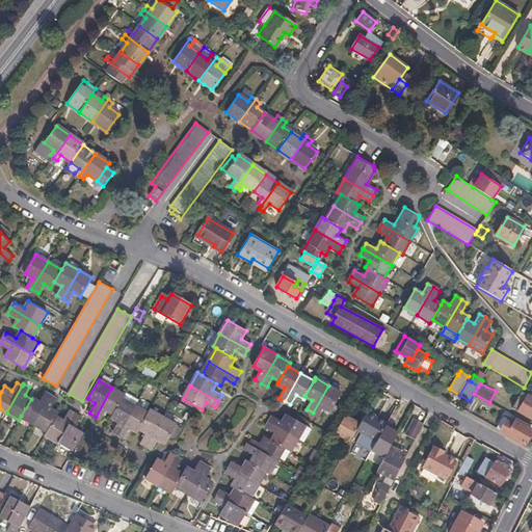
[(328,386),(313,413),(319,417),(324,407),(331,411),(342,393),(328,386)]
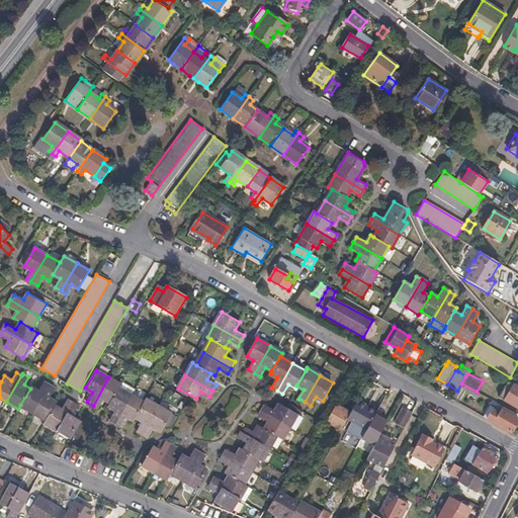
[(104,399),(110,403),(120,384),(108,377),(93,406),(98,409),(104,399)]
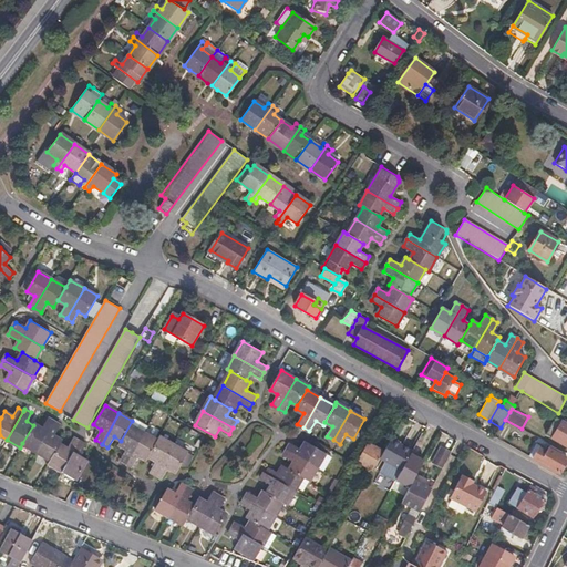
[(22,443),(38,452),(55,422),(48,418),(42,429),(34,423),(33,425),(22,443)]
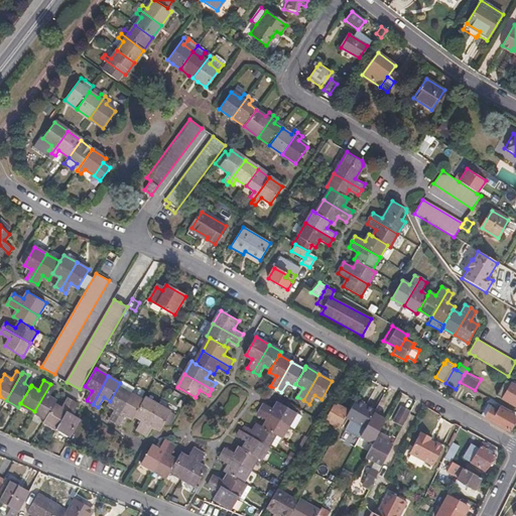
[(110,417),(117,421),(132,393),(135,388),(122,381),(120,383),(110,401),(109,404),(116,408),(110,417)]
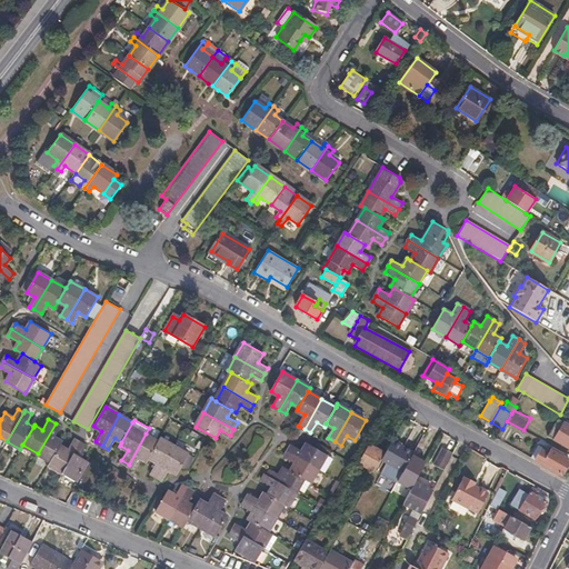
[(568,426),(558,420),(549,436),(568,447),(568,426)]
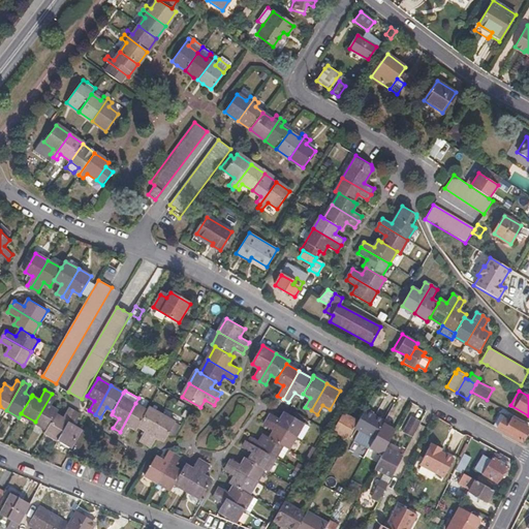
[(35,422),(48,429),(56,414),(58,410),(51,406),(56,397),(52,394),(35,422)]
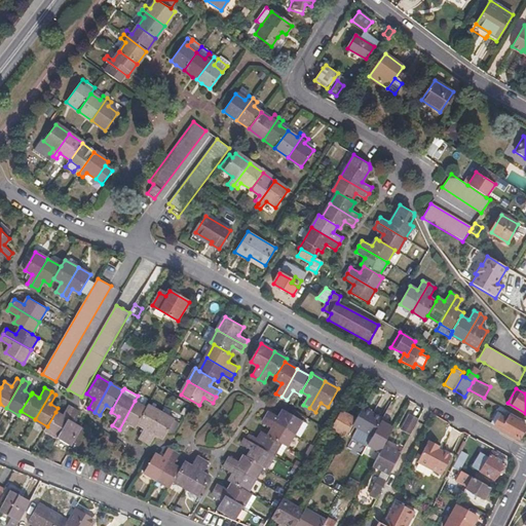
[(136,426),(138,423),(146,408),(135,401),(119,429),(124,433),(129,423),(136,426)]
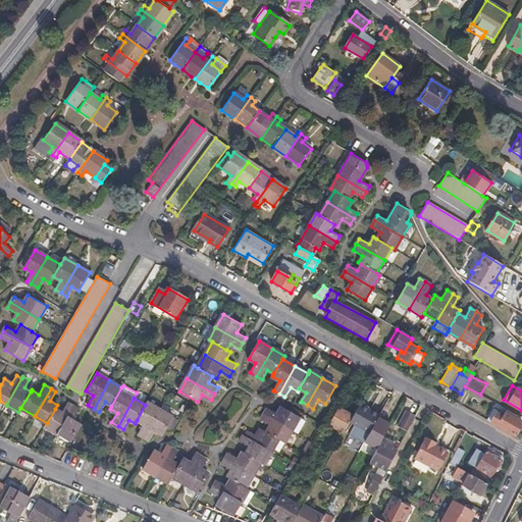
[(139,433),(144,437),(160,410),(147,402),(145,405),(137,420),(144,424),(139,433)]
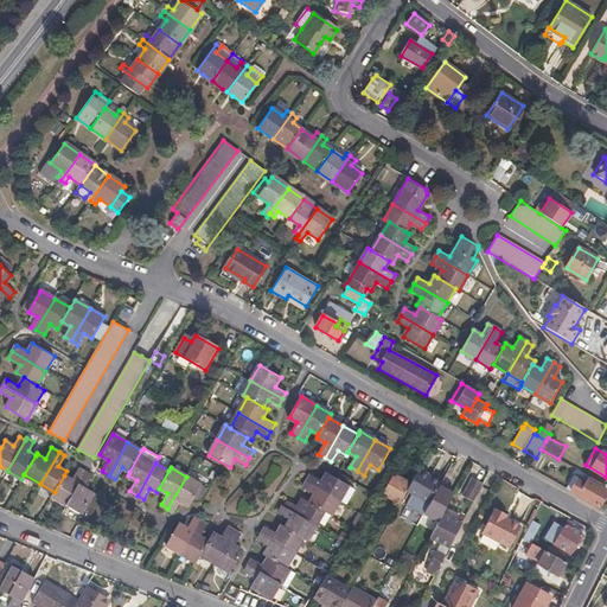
[(52,496),(66,505),(85,472),(78,468),(72,479),(64,475),(55,492),(52,496)]
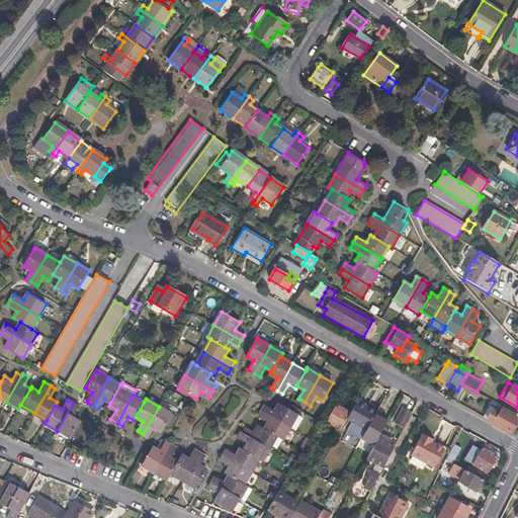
[(376,413),(378,411),(358,400),(352,412),(348,418),(354,421),(368,429),(376,413)]
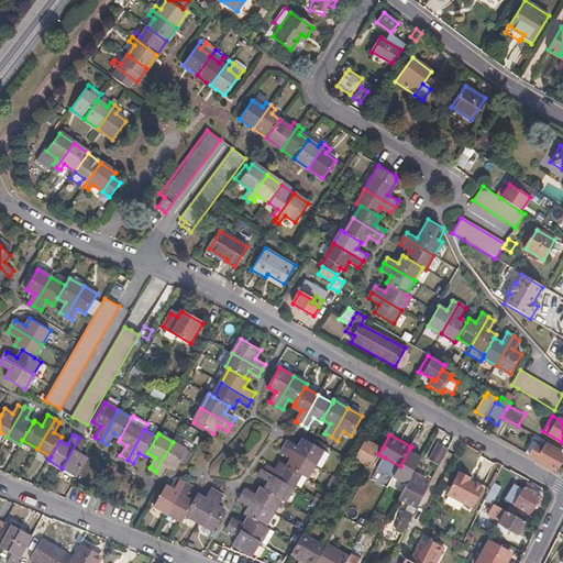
[(79,438),(62,468),(76,476),(87,456),(80,452),(86,442),(79,438)]
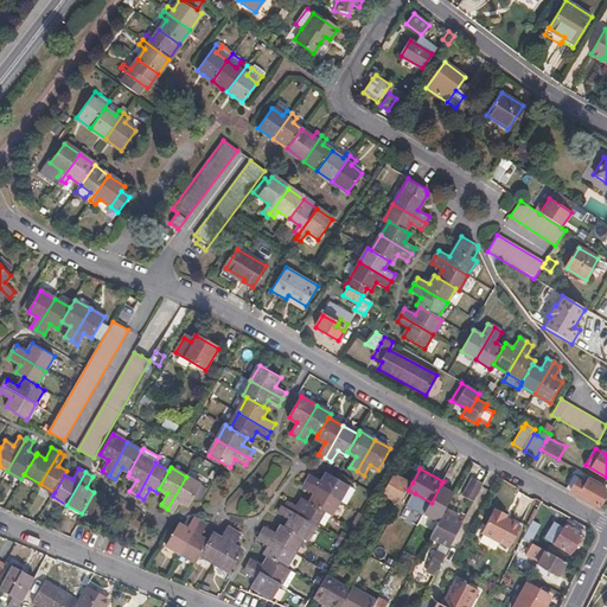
[(312,474),(308,481),(340,500),(340,499),(349,485),(327,473),(323,481),(312,474)]
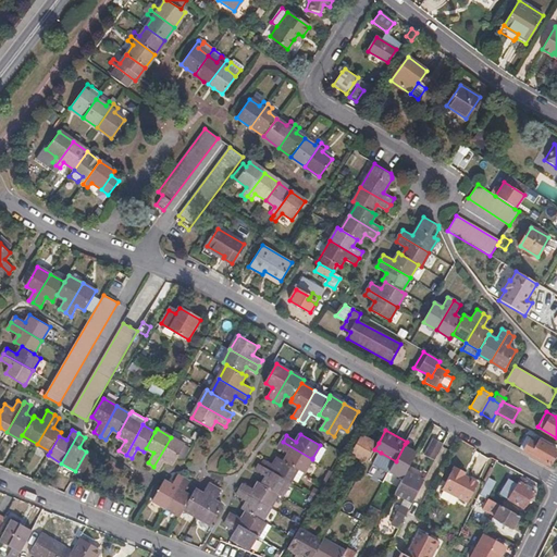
[(351,455),(367,463),(374,449),(379,443),(363,434),(351,455)]
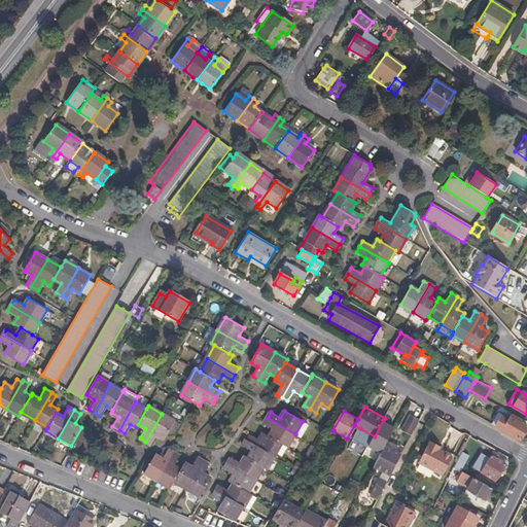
[(495,426),(501,415),(498,413),(491,423),(495,426)]
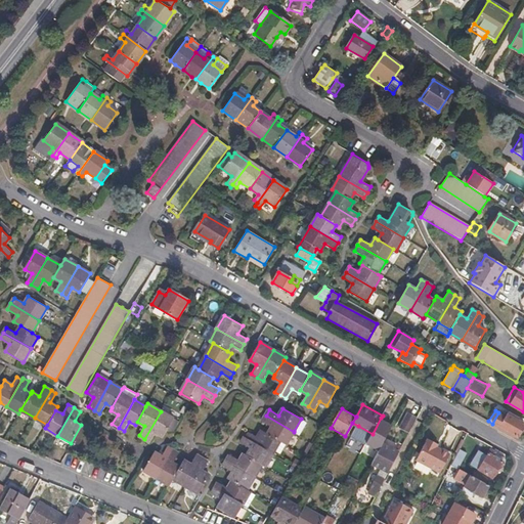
[(161,411),(144,439),(150,442),(157,433),(164,437),(167,431),(174,419),(161,411)]
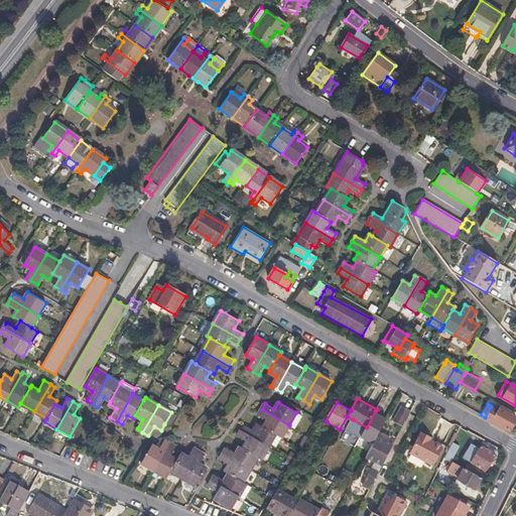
[(485,417),(509,430),(515,418),(515,417),(499,408),(498,410),(491,406),(485,417)]
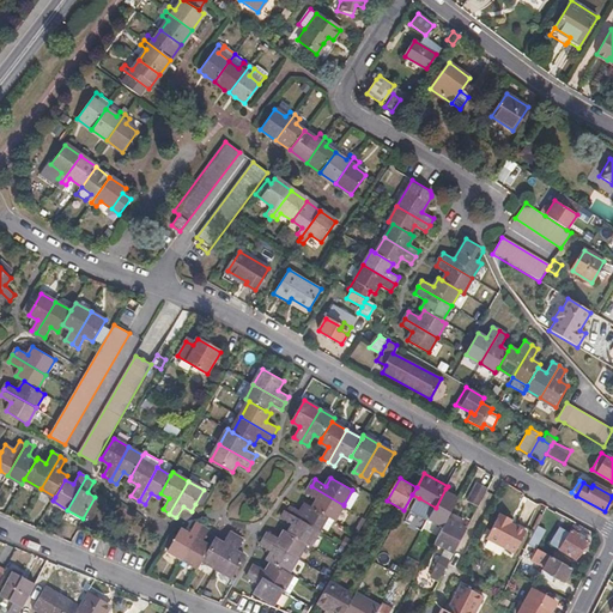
[(479,507),(489,489),(478,484),(468,501),(479,507)]
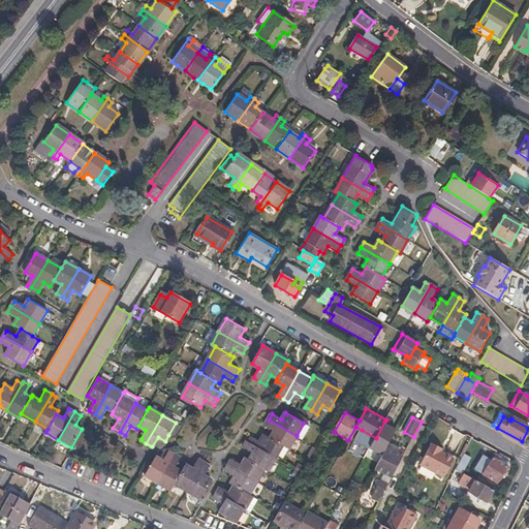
[(275,431),(270,437),(283,445),(289,448),(297,436),(269,419),(265,425),(275,431)]
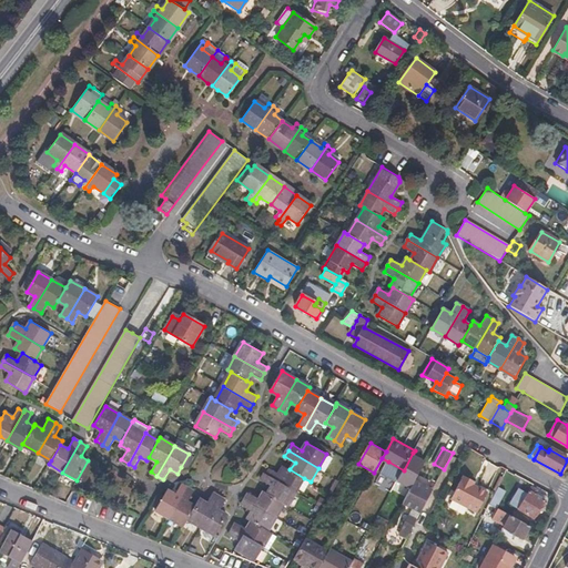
[(424,458),(413,453),(404,470),(397,480),(396,484),(409,490),(415,480),(424,458)]
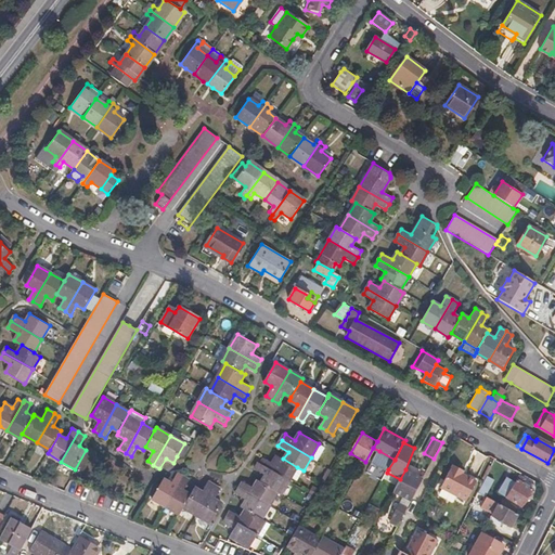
[(190,447),(184,443),(177,456),(184,455),(190,447)]
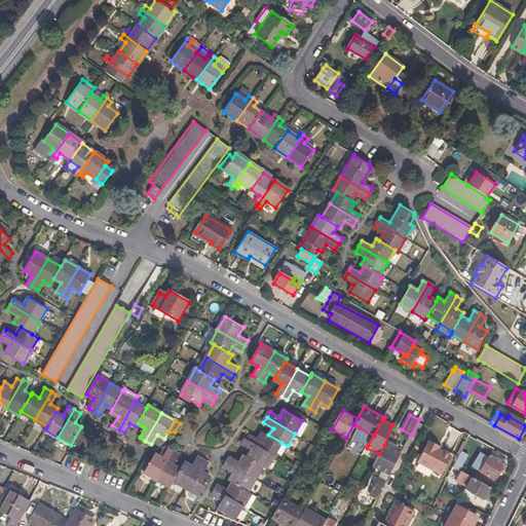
[(302,420),(295,433),(301,437),(308,424),(302,420)]
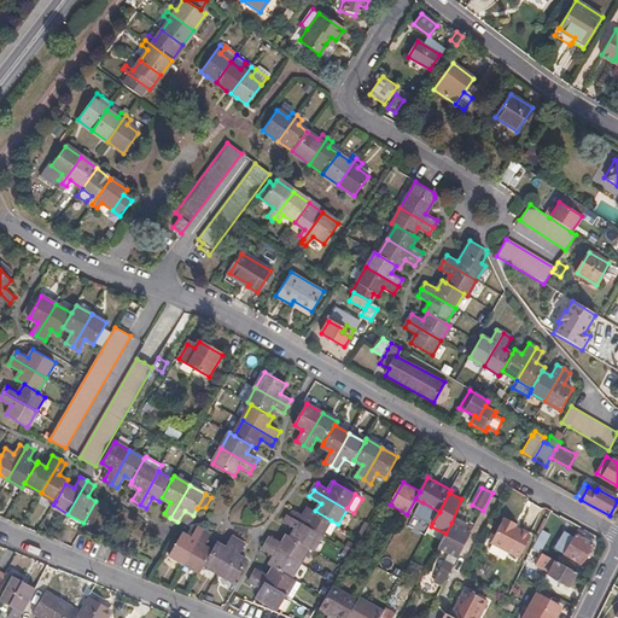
[(439,512),(423,502),(417,513),(432,523),(439,512)]
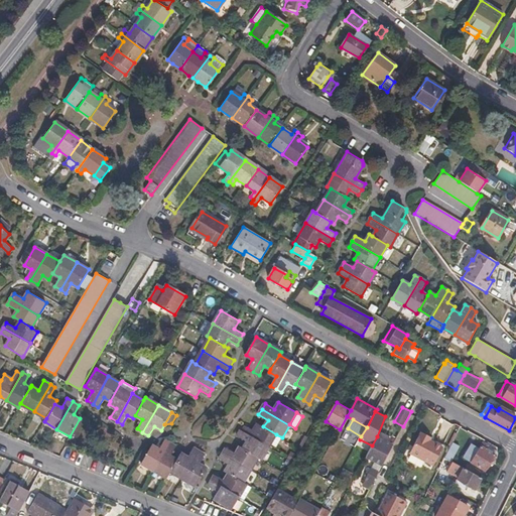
[(246,426),(243,431),(269,446),(276,434),(263,426),(258,423),(254,430),(246,426)]
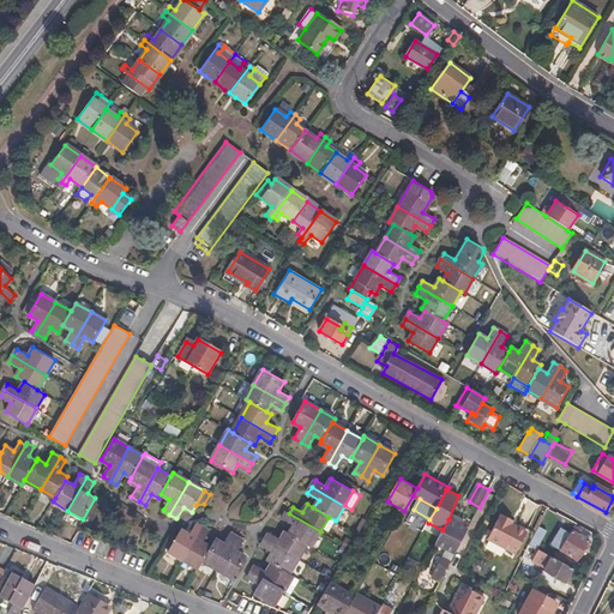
[(294,525),(289,534),(307,543),(311,546),(320,531),(289,513),(287,512),(283,519),(294,525)]
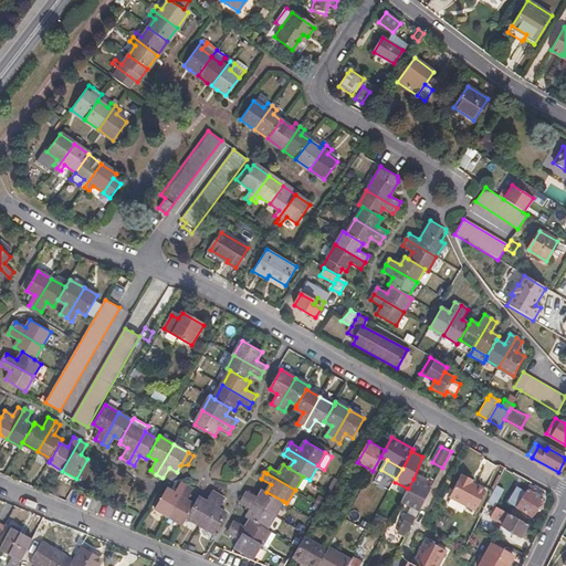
[(475,512),(486,491),(472,484),(474,481),(462,474),(450,499),(475,512)]
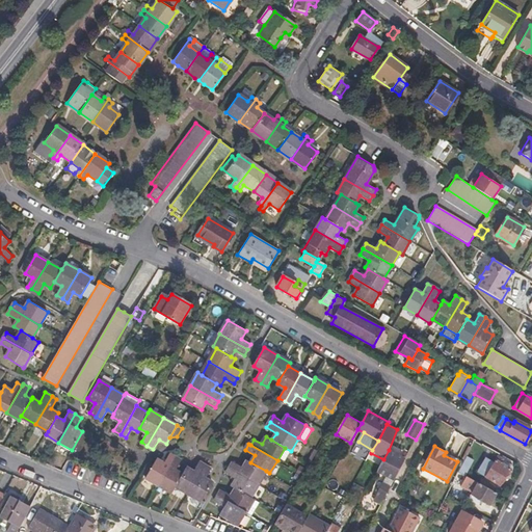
[(405,459),(389,450),(383,459),(377,471),(387,476),(394,480),(405,459)]
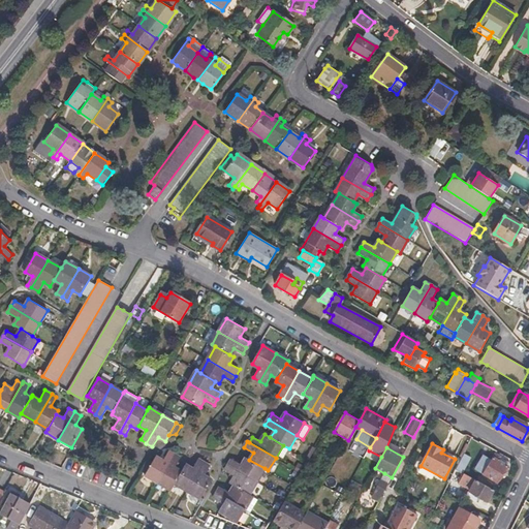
[(159,483),(175,455),(168,450),(163,460),(156,456),(145,473),(159,483)]
